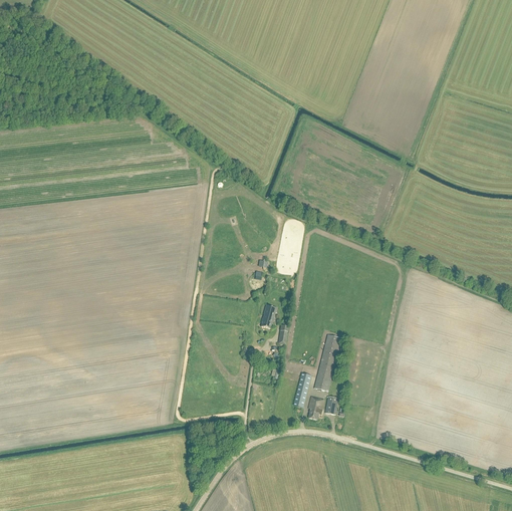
[(262,313),(261,316),(260,316),(259,320),(260,321),(259,324),(269,327),(275,305),(264,303),(261,313),(262,313)]
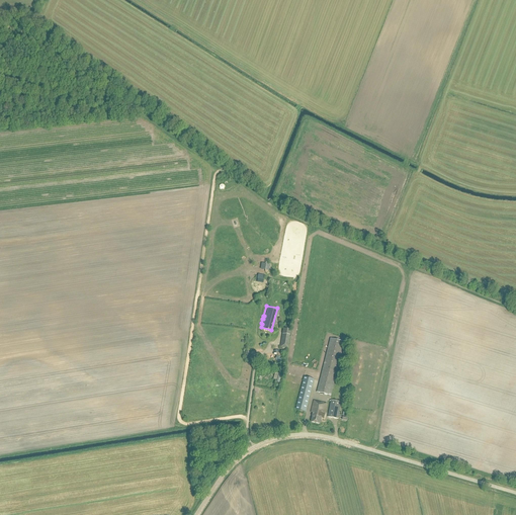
[(279,345),(286,346),(289,328),(282,326),(279,345)]
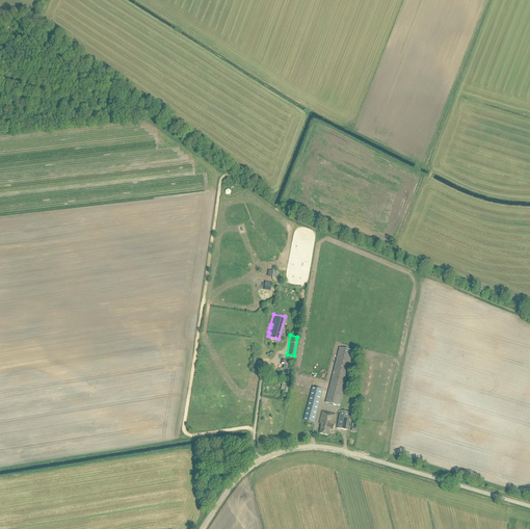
[(338,404),(352,348),(337,345),(323,400),(338,404)]
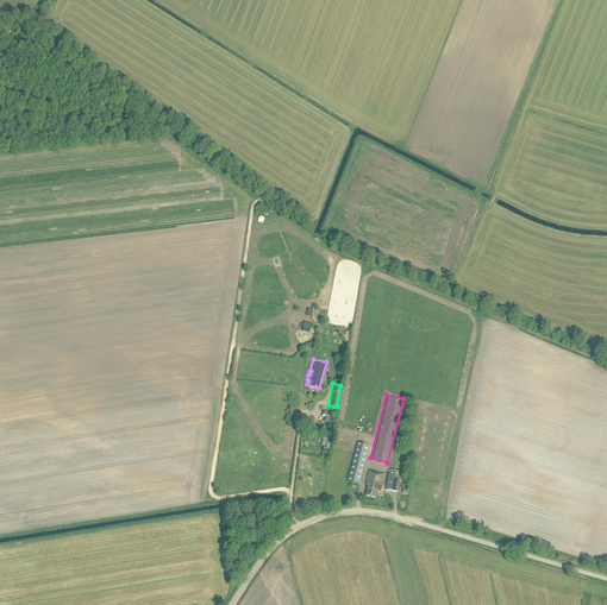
[(358,480),(368,443),(355,440),(345,478),(358,480)]
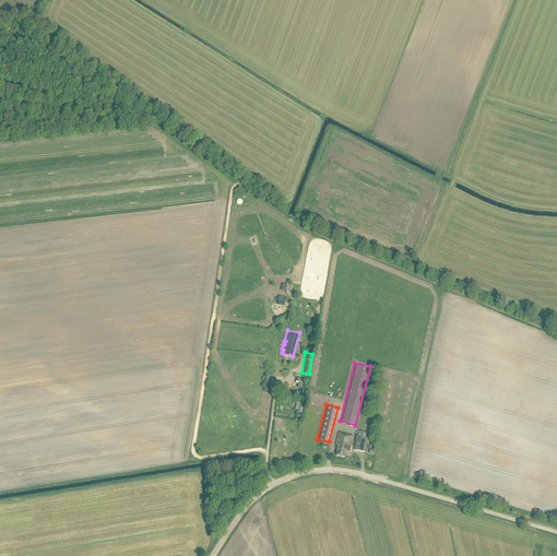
[(347,449),(351,433),(336,429),(334,442),(336,442),(333,453),(343,456),(345,448),(347,449)]
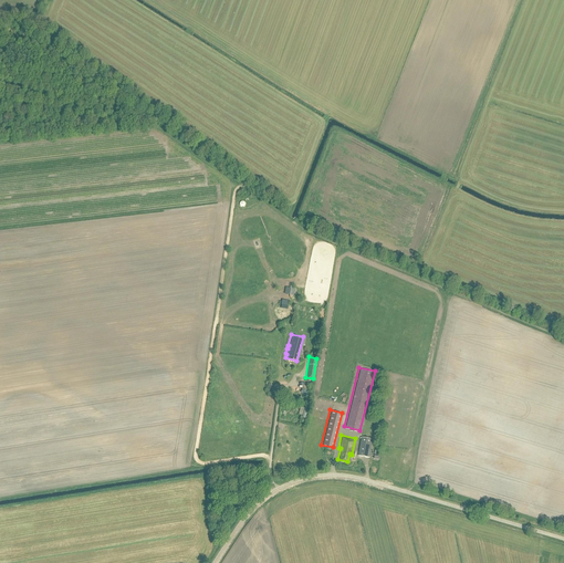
[(356,454),(364,455),(367,456),(371,437),(359,435),(356,454)]
